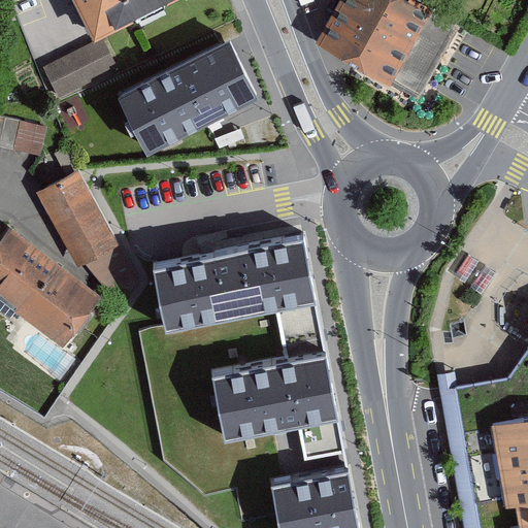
[(178,0),(71,0),(94,43),(102,39),(178,0)]
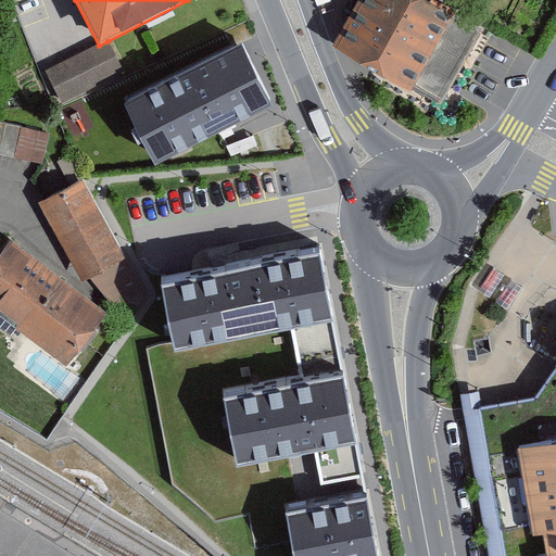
[(453,21),(457,13),(434,0),(361,0),(337,42),(378,66),(441,102),(450,85),(479,35),(453,21)]
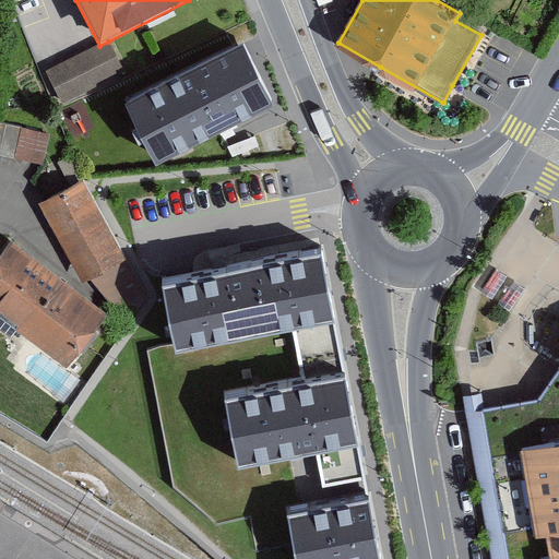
[(62,106),(126,75),(108,42),(99,46),(46,71),(62,106)]
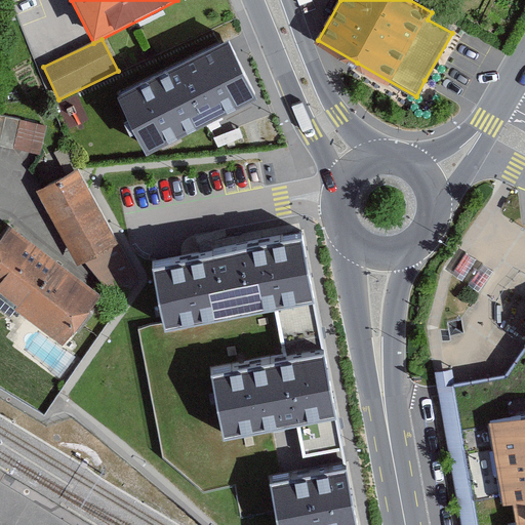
[(228,44),(118,97),(147,155),(255,103),(228,44)]
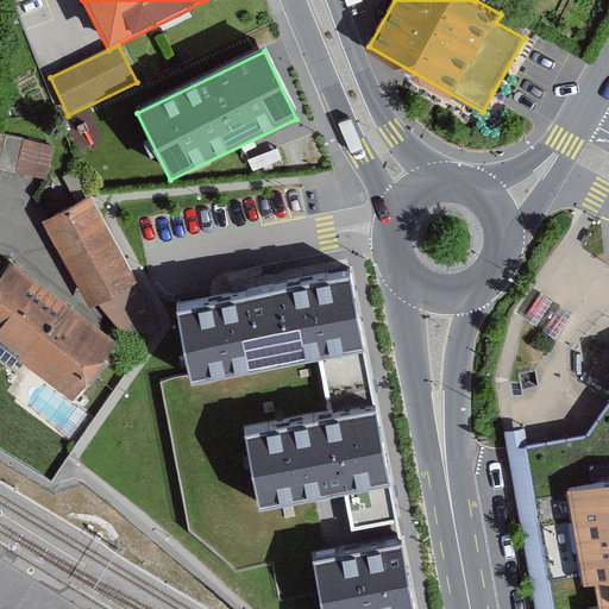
[(0,164),(48,174),(55,140),(0,130),(0,164)]
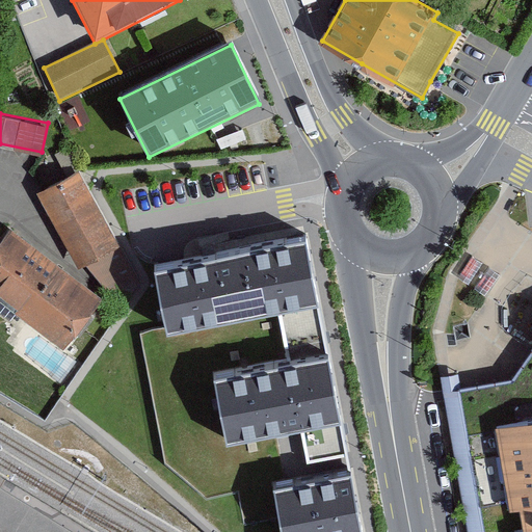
[(79,171),(36,193),(76,263),(90,256),(111,294),(113,293),(124,288),(138,281),(79,171)]
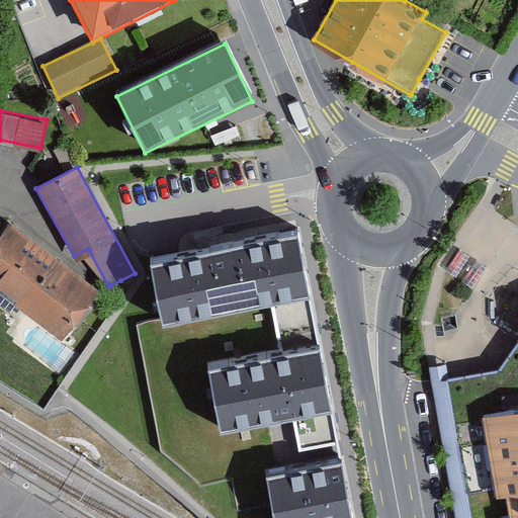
[(97,289),(5,222),(0,228),(0,287),(64,336),(97,289)]
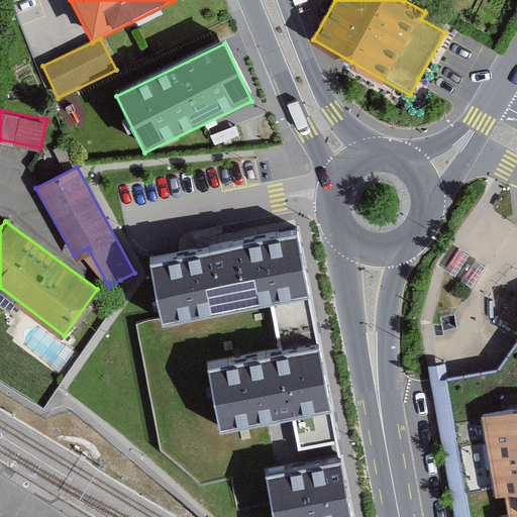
[(299,444),(338,437),(297,227),(166,254),(150,257),(163,318),(164,326),(274,306),(282,344),(208,357),(219,420),(266,411),(291,406),(299,444)]
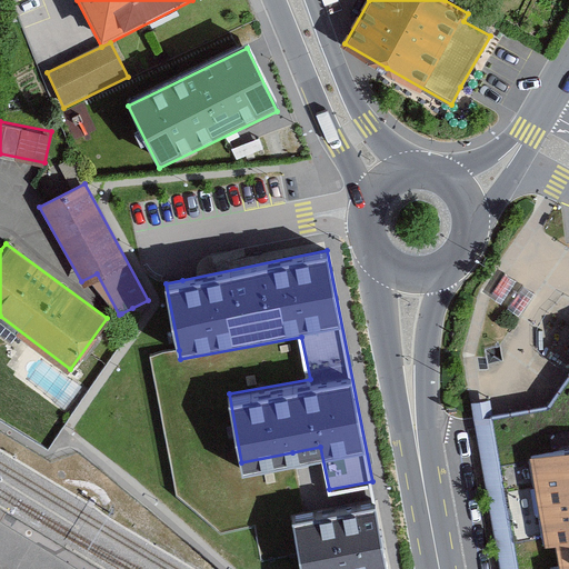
[(568,568),(568,377),(549,407),(491,417),(518,568),(568,568)]
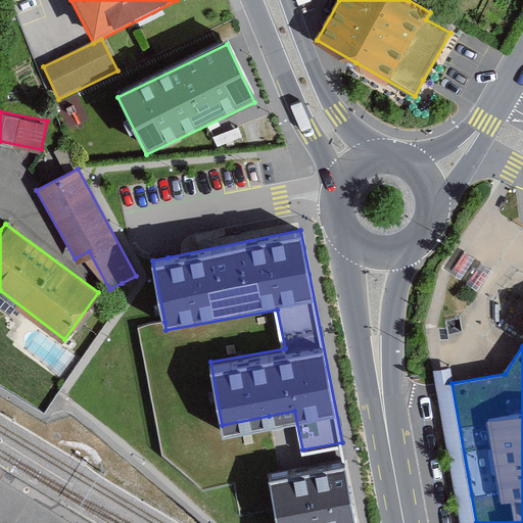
[(476,522),(452,383),(449,369),(434,372),(436,384),(460,522),(476,522)]
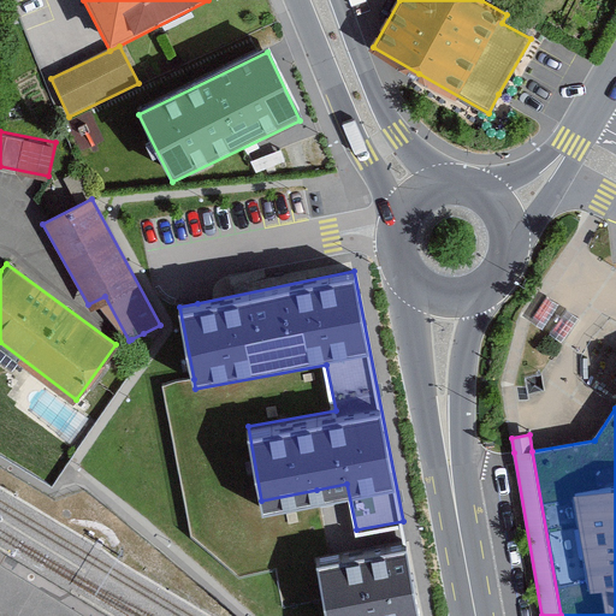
[(330,558),(319,560),(326,602),(329,615),(421,615),(408,543),(330,558)]
